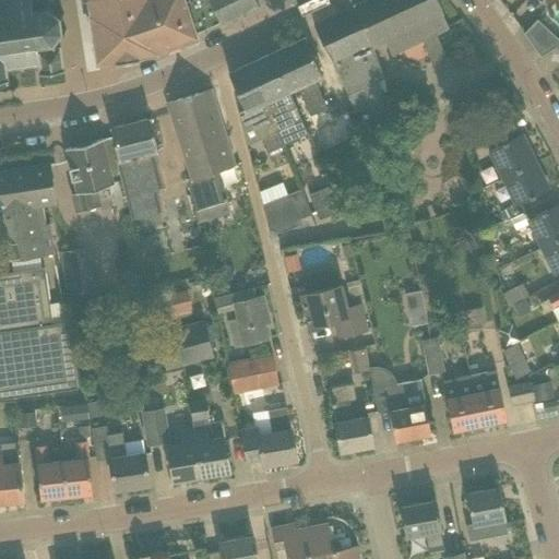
[(0,0),(0,80),(6,80),(6,83),(9,82),(8,68),(21,67),(21,70),(24,70),(24,66),(37,63),(37,68),(38,68),(39,74),(63,71),(60,47),(56,47),(56,46),(57,46),(55,42),(61,33),(66,34),(67,30),(62,28),(61,18),(64,15),(62,12),(59,14),(49,8),(50,2),(55,1),(54,0),(0,0)]
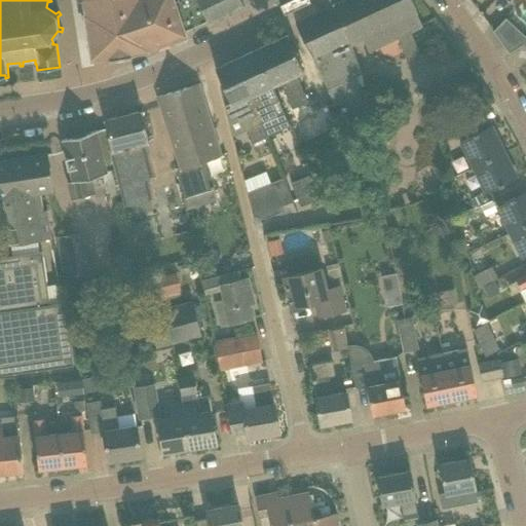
[(82,0),(85,15),(92,57),(110,54),(110,59),(130,55),(130,51),(147,48),(186,35),(174,0),(82,0)]
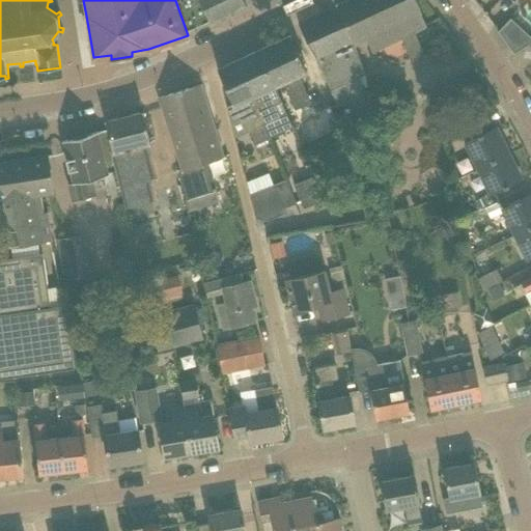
[(247,7),(243,0),(199,0),(211,24),(247,7)]
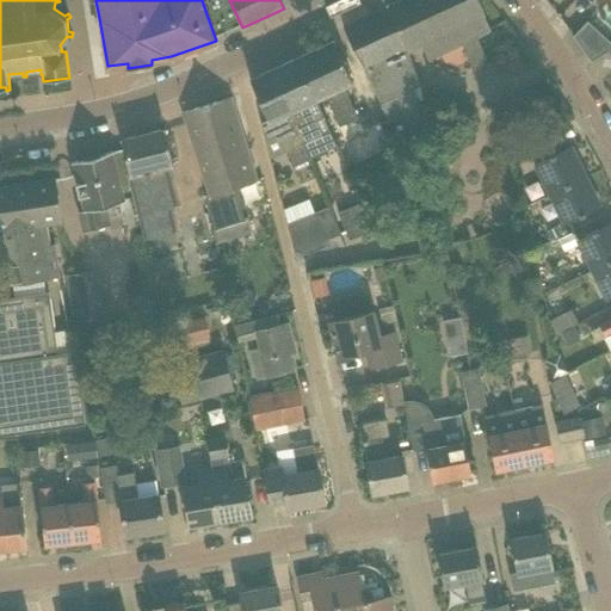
[(471,69),(488,65),(477,36),(489,29),(483,16),(485,14),(477,0),(399,0),(387,6),(407,50),(424,42),(431,57),(462,42),(471,69)]
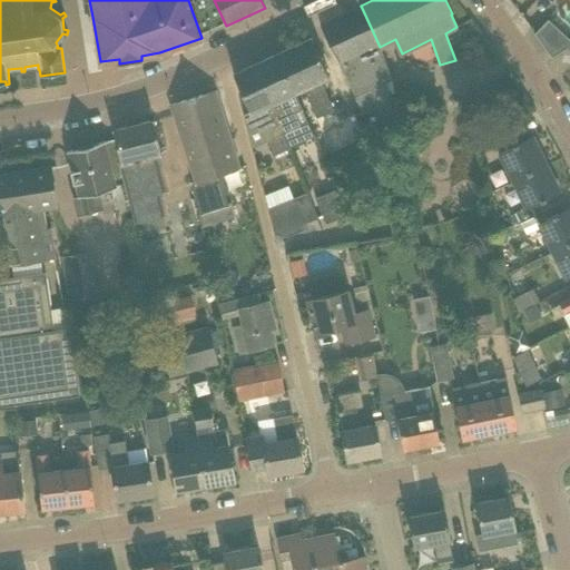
[(392,81),(380,47),(361,6),(320,25),(340,66),(362,112),(354,114),(362,138),(395,133),(386,82),(392,81)]
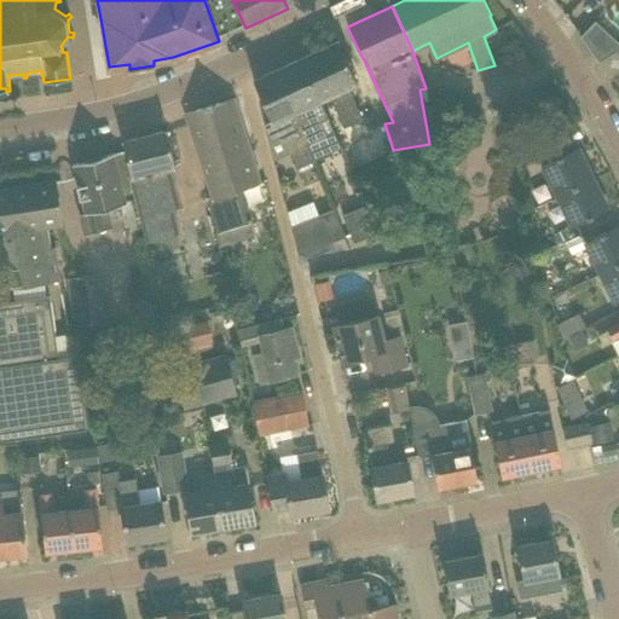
[(618,44),(595,22),(580,36),(585,44),(600,64),(618,50),(618,44)]
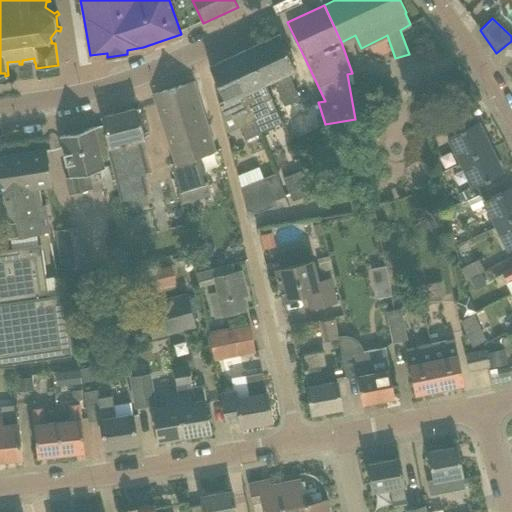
[(280,34),(249,49),(265,83),(272,80),(284,106),(300,99),(288,73),(296,69),(280,34)]
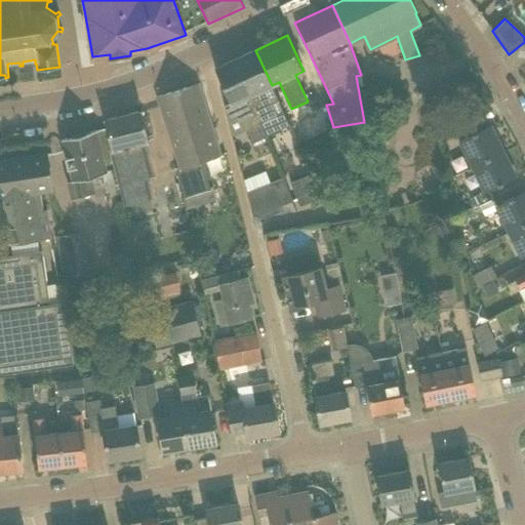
[(255,50),(235,59),(251,94),(248,96),(260,123),(277,116),(272,105),(279,101),(272,85),(255,50)]
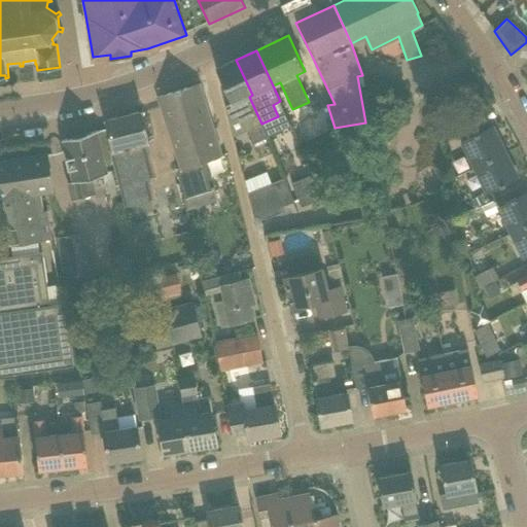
[(253,144),(265,138),(268,137),(261,124),(249,97),(252,95),(236,60),(216,69),(232,103),(224,106),(230,124),(240,119),(245,131),(247,131),(253,144)]
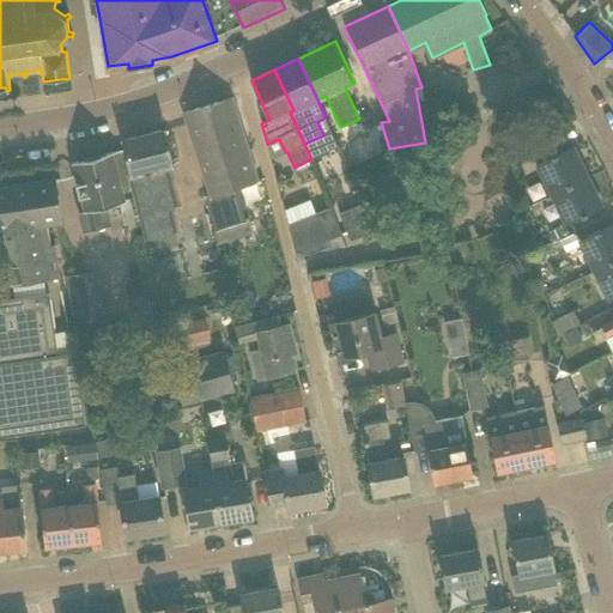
[(213,231),(249,220),(240,187),(258,181),(231,98),(183,113),(211,195),(206,196),(213,231)]
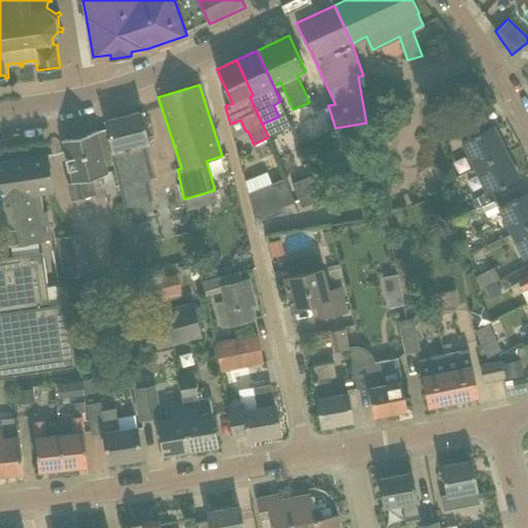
[(142,111),(104,121),(106,129),(112,153),(111,153),(125,207),(153,200),(147,178),(154,177),(145,144),(151,143),(142,111)]
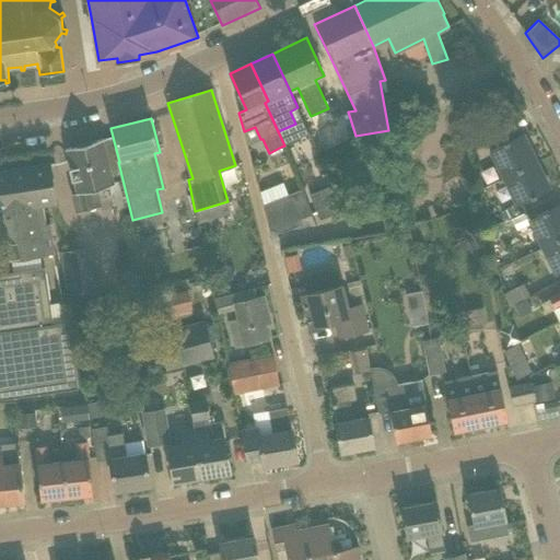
[(478,135),(483,147),(496,140),(490,129),(478,135)]
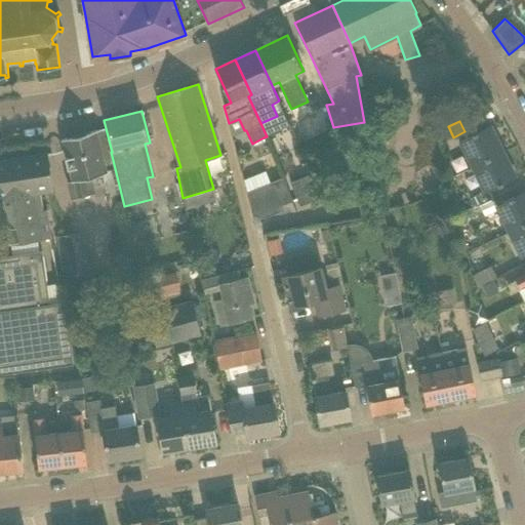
[(490,128),(489,126),(459,142),(473,167),(502,153),(495,138),(493,139),(488,129),(490,128)]
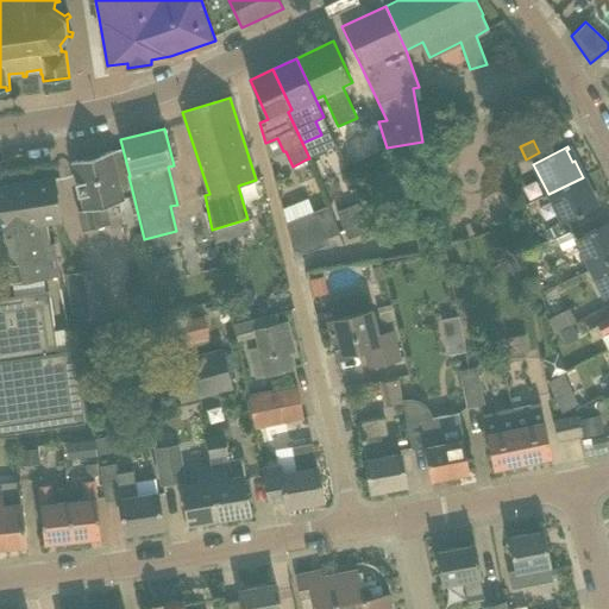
[(124,200),(112,152),(73,162),(77,183),(75,183),(79,196),(81,196),(85,211),(85,209),(87,218),(81,220),(83,230),(110,223),(106,205),(124,200)]
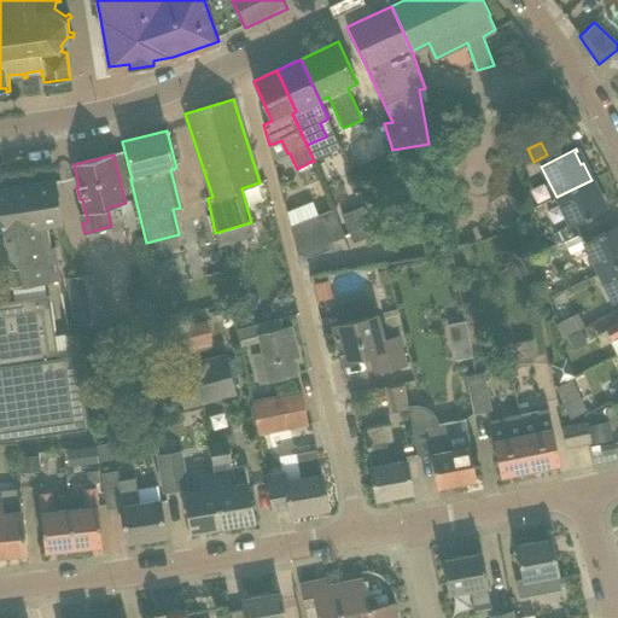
[(600,196),(592,180),(557,197),(572,227),(607,210),(606,208),(602,209),(598,197),(600,196)]
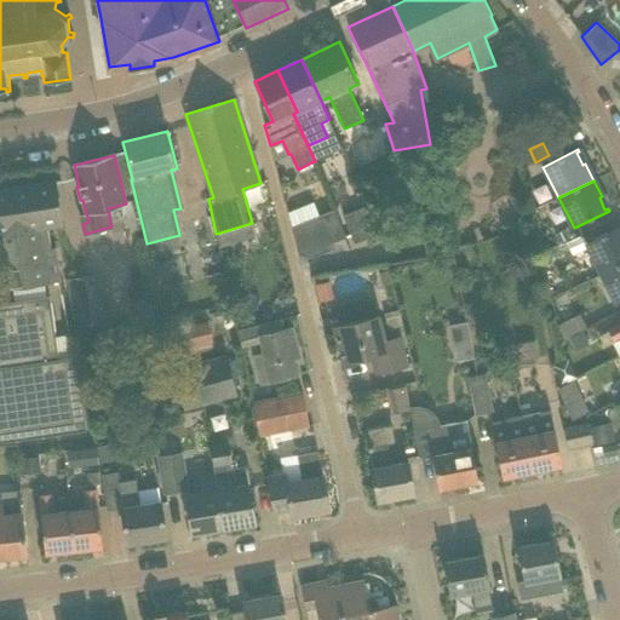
[(0,190),(0,268),(1,268),(5,288),(61,281),(56,247),(45,250),(41,228),(63,224),(57,182),(0,190)]
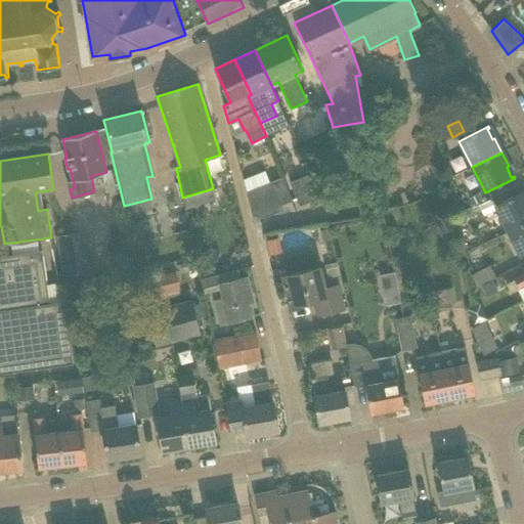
[(300,206),(322,197),(312,173),(290,182),(300,206)]
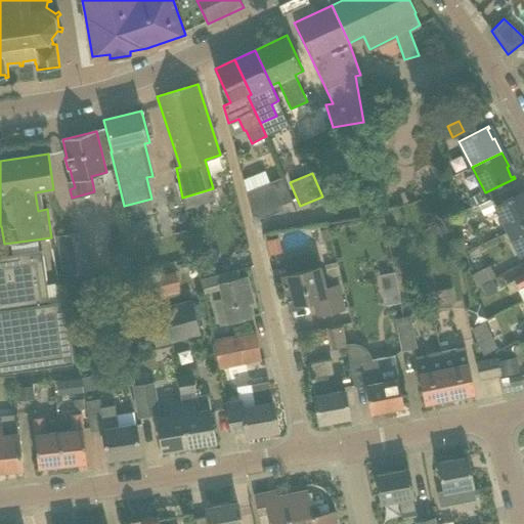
[(285,182),(282,177),(269,182),(246,191),(247,195),(252,216),(263,218),(273,214),(278,207),(280,206),(291,202),(292,201),(292,200),(289,192),(288,190),(285,183),(285,182)]
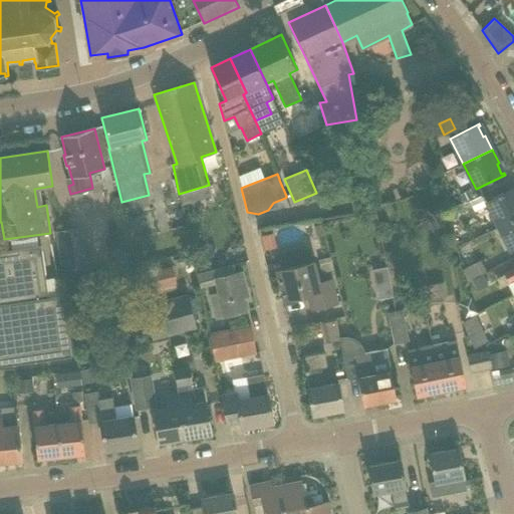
[(499,227),(513,219),(513,190),(513,191),(513,190),(513,188),(486,201),(499,227)]
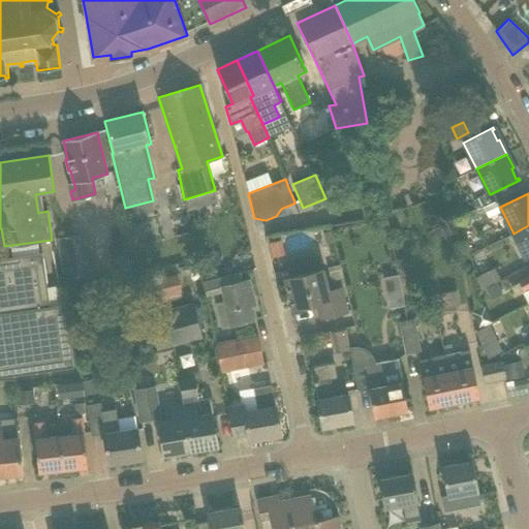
[(528,225),(514,234),(527,259),(528,258),(528,225)]
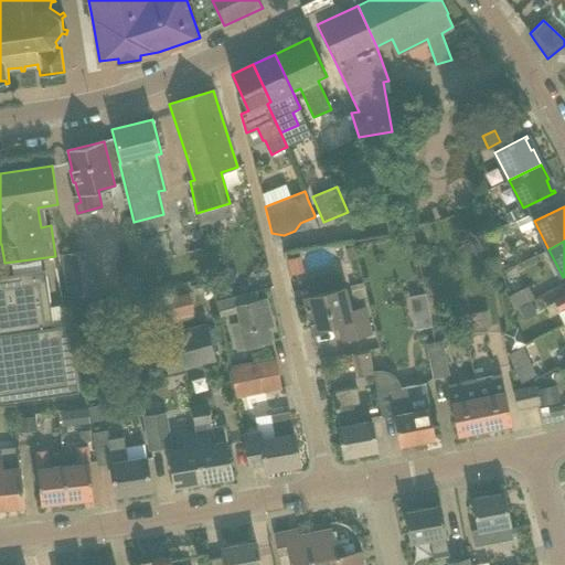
[(60,255),(66,296),(85,292),(78,253),(60,255)]
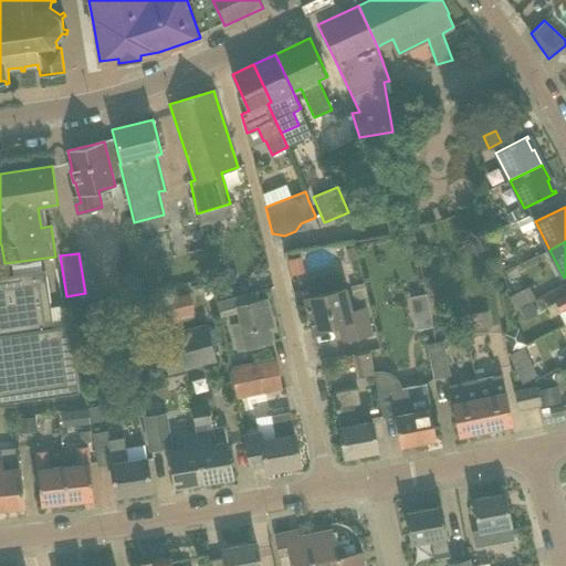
[(0,402),(79,391),(70,324),(69,325),(54,326),(46,270),(0,276),(0,402)]
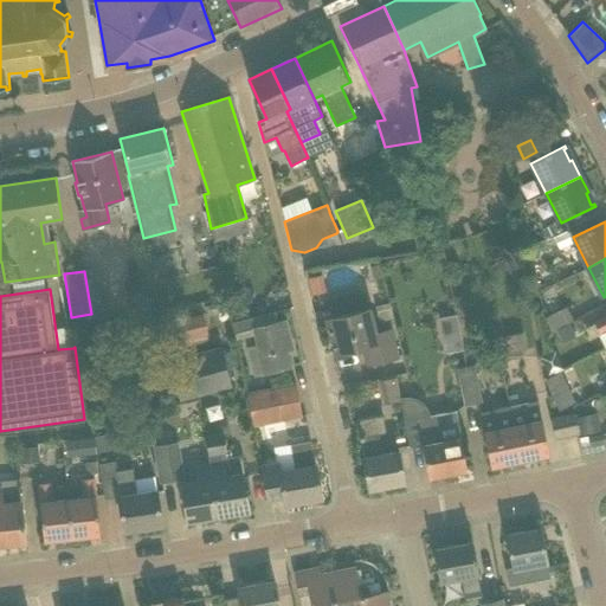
[(323,303),(327,314),(362,303),(359,292),(323,303)]
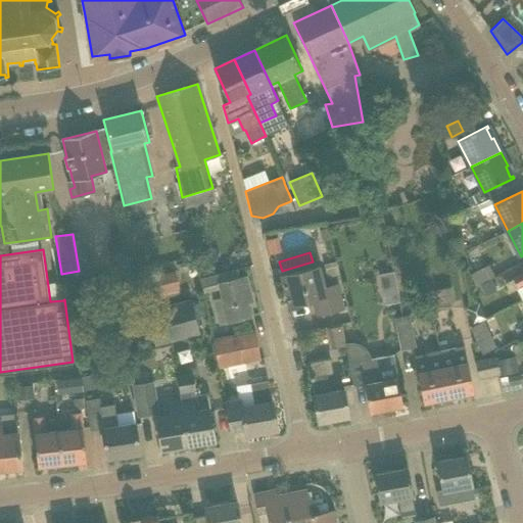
[(488,264),(472,272),(483,295),(500,287),(488,264)]
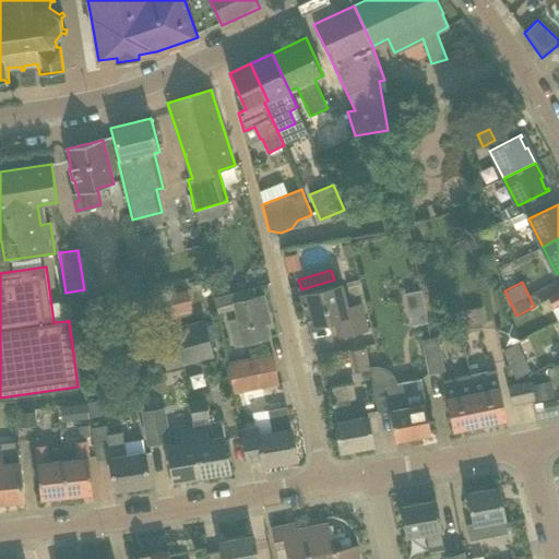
[(347,308),(341,285),(302,295),(310,326),(335,320),(340,336),(367,330),(360,305),(347,308)]
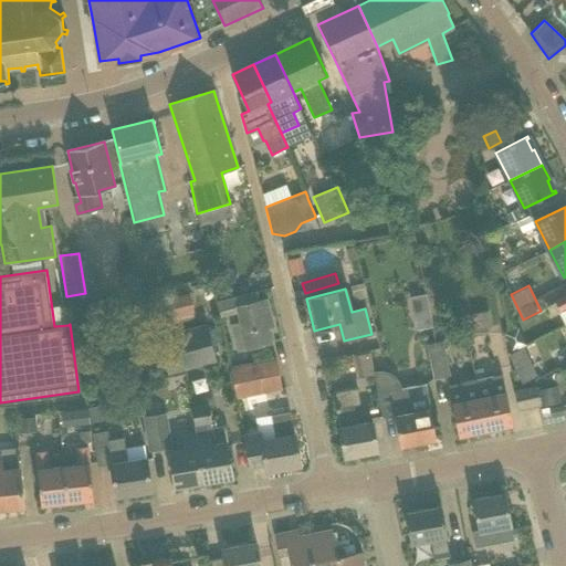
[(158,301),(164,321),(196,312),(191,292),(158,301)]
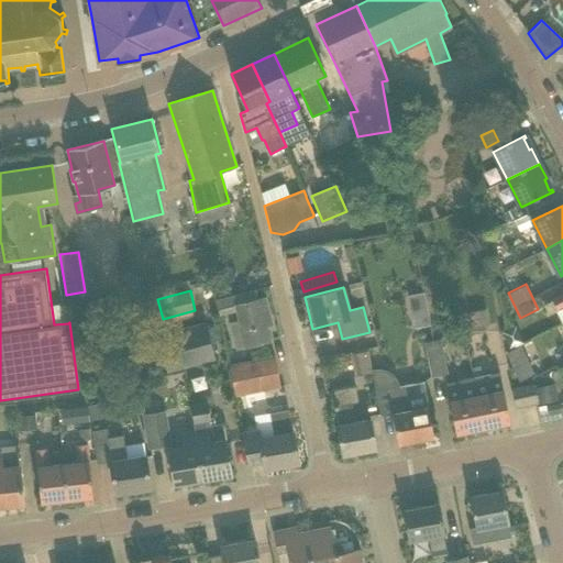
[(239,311),(241,320),(229,323),(235,350),(269,341),(269,340),(274,338),(272,327),(266,328),(264,318),(269,316),(265,298),(258,300),(256,290),(216,300),(220,316),(239,311)]
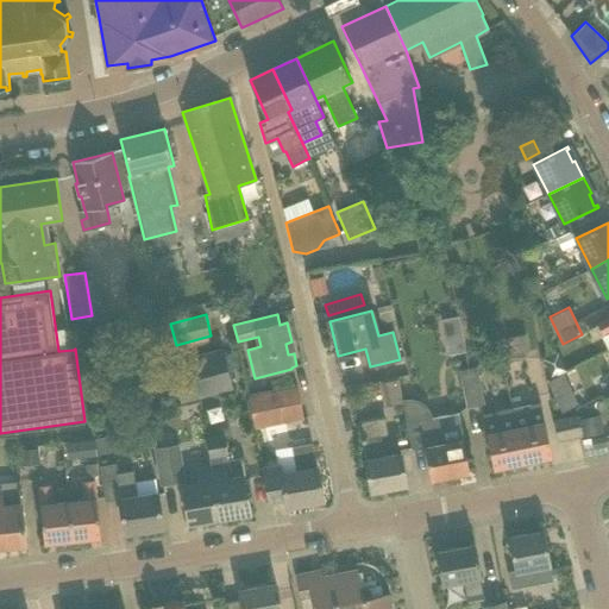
[(608,318),(598,324),(603,336),(608,332),(608,318)]
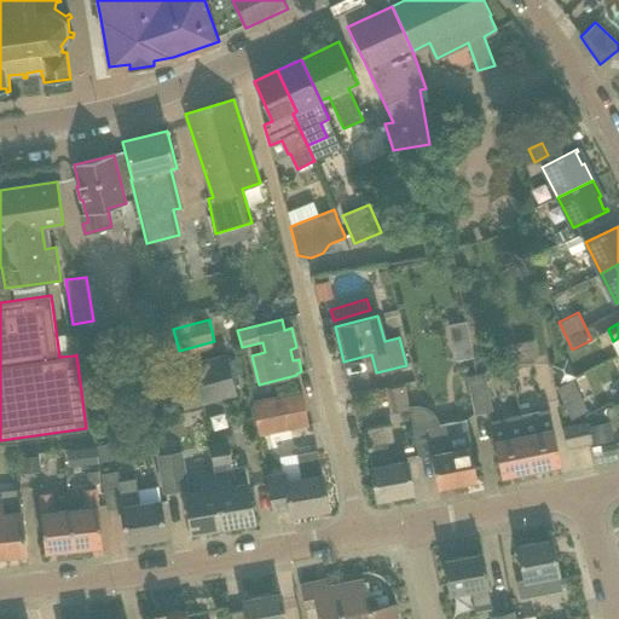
[(472,346),(455,350),(457,362),(474,358),(472,346)]
